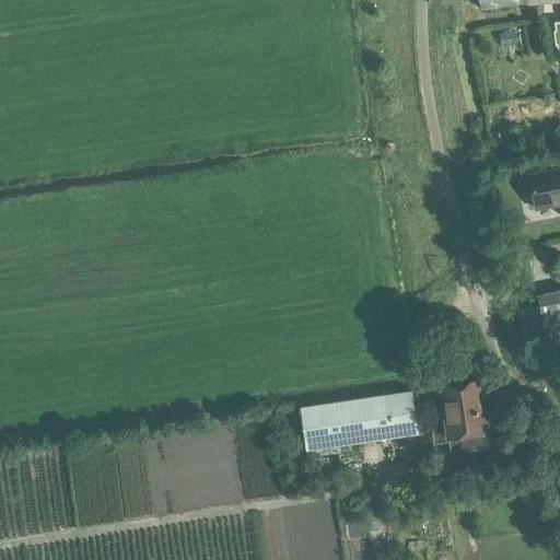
[(559,0),(480,0),(482,9),(529,2),(529,4),(557,1),(556,1),(559,0)]
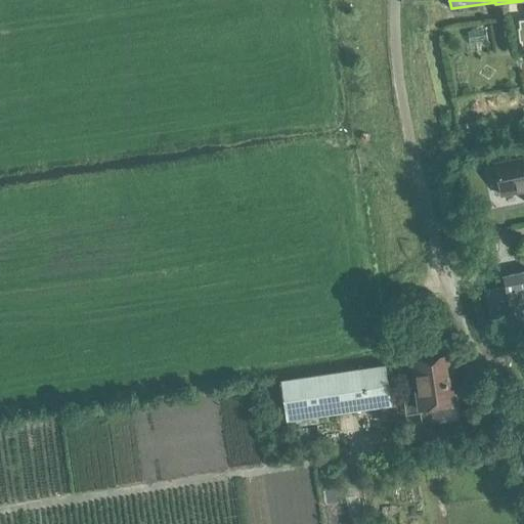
[(523,159),(495,165),(501,194),(523,190),(523,193),(523,159)]
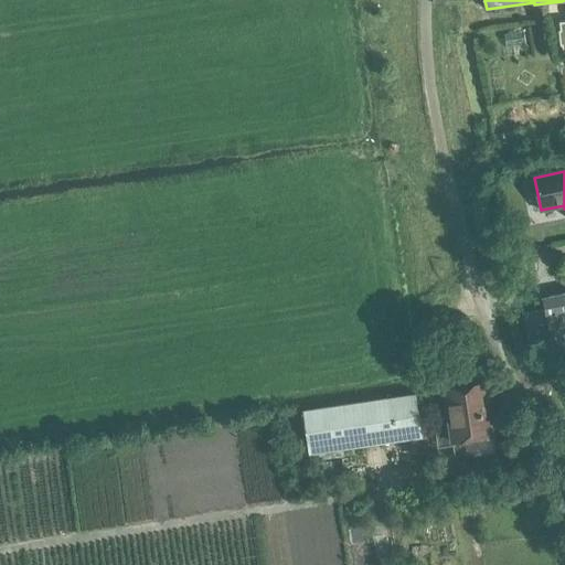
[(564,304),(545,308),(522,312),(528,344),(551,340),(555,360),(564,358),(564,304)]
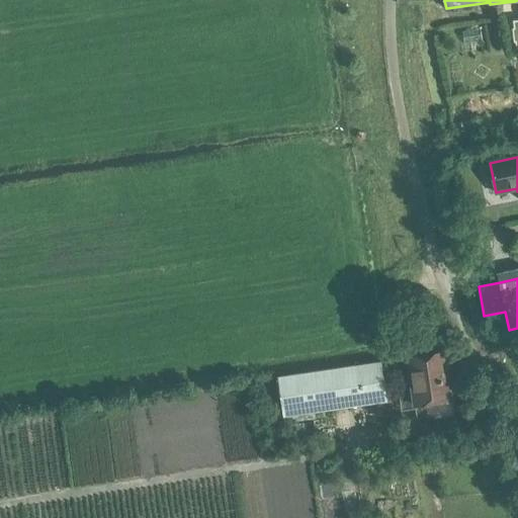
[(408,358),(406,348),(392,350),(401,412),(415,410),(415,407),(452,401),(445,353),(408,358)]
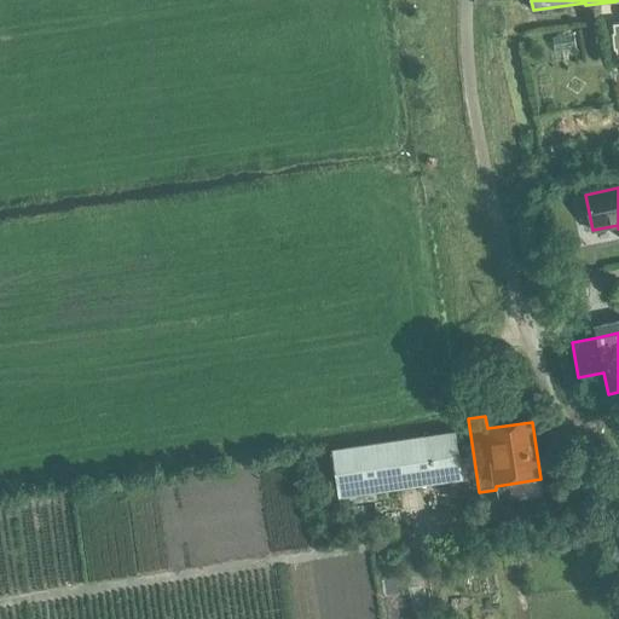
[(463,480),(456,433),(331,450),(339,498),(463,480)]
